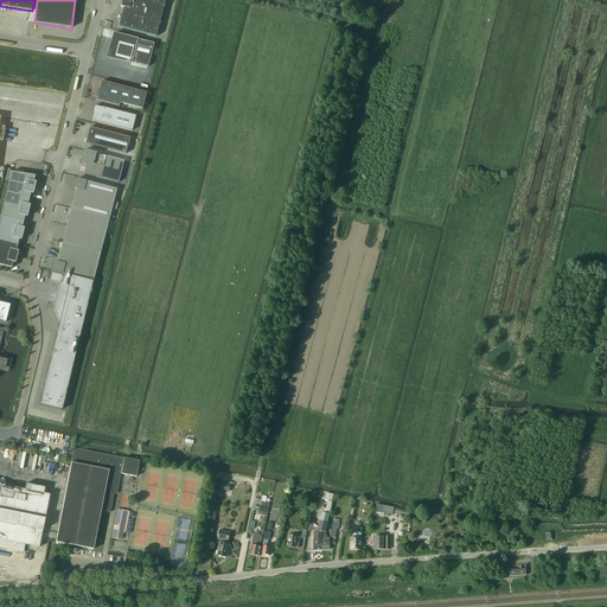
[(121,0),(120,7),(123,8),(119,27),(155,37),(165,0),(121,0)]
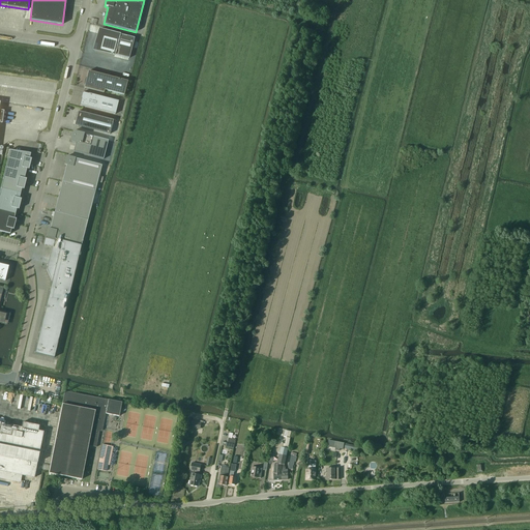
[(99,29),(94,50),(129,59),(135,38),(99,29)]
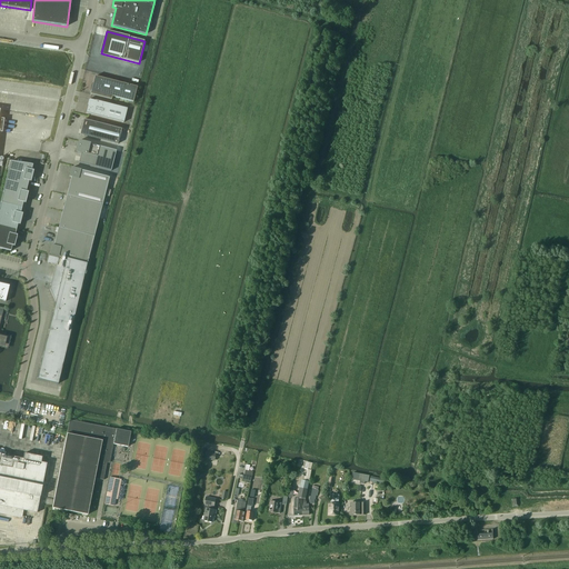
[(95,77),(91,92),(90,95),(111,100),(112,97),(133,102),(137,88),(95,77)]
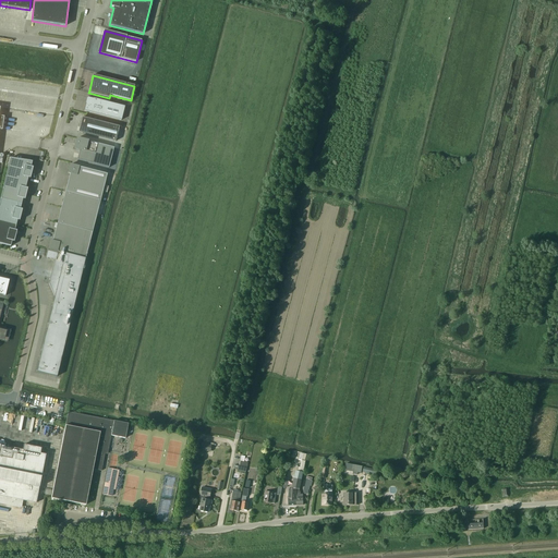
[(124,107),(87,97),(84,111),(121,121),(124,107)]
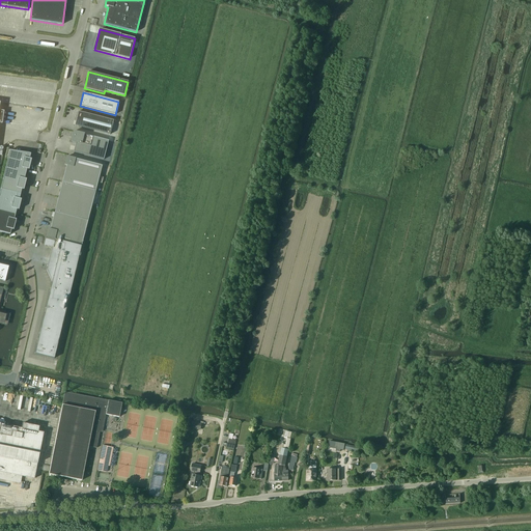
[(78,112),(75,126),(110,135),(113,120),(78,112)]
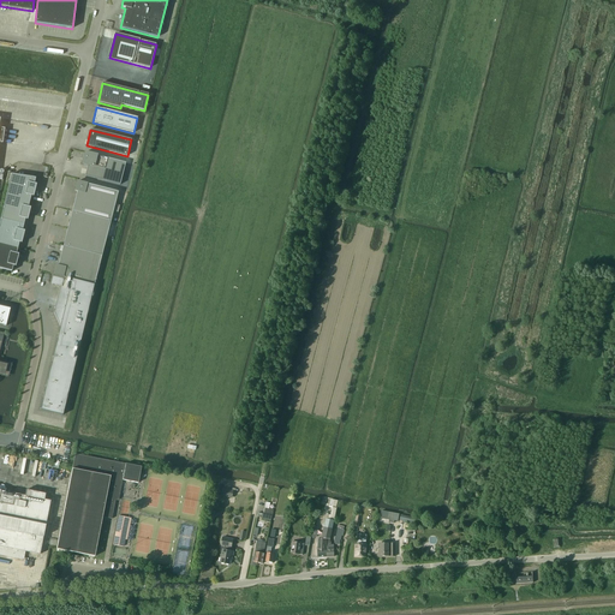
[(125,163),(84,153),(82,165),(88,166),(85,177),(120,185),(125,163)]
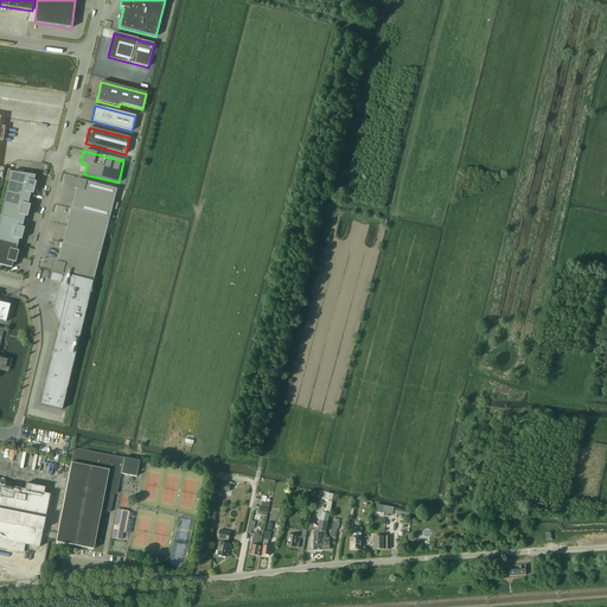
[(8,181),(34,189),(36,183),(33,181),(34,177),(32,176),(11,172),(8,181)]
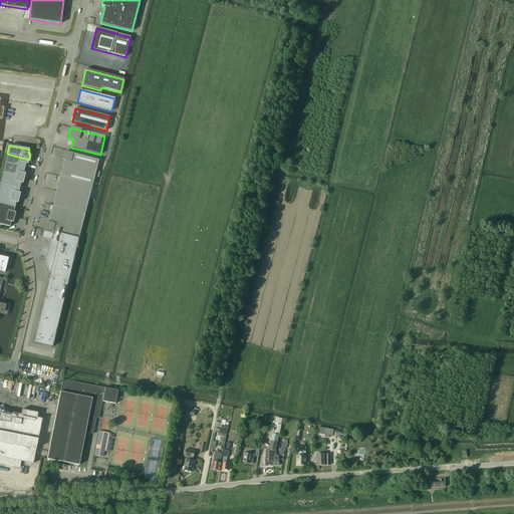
[(64,161),(63,165),(95,173),(98,161),(64,152),(62,160),(64,161)]
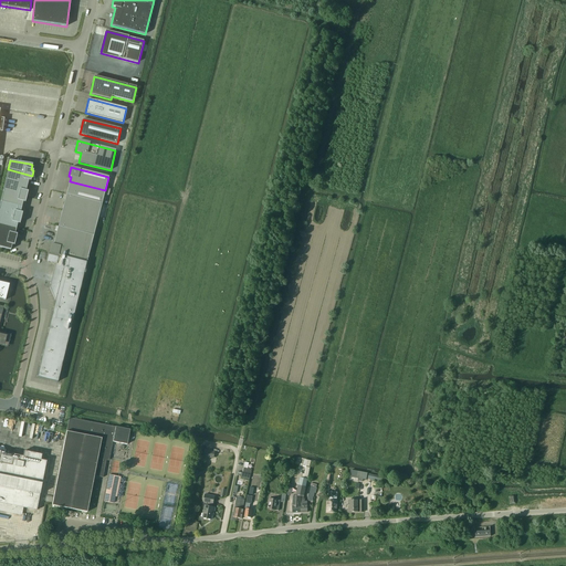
[(31,181),(32,176),(8,169),(6,180),(27,186),(29,180),(31,181)]
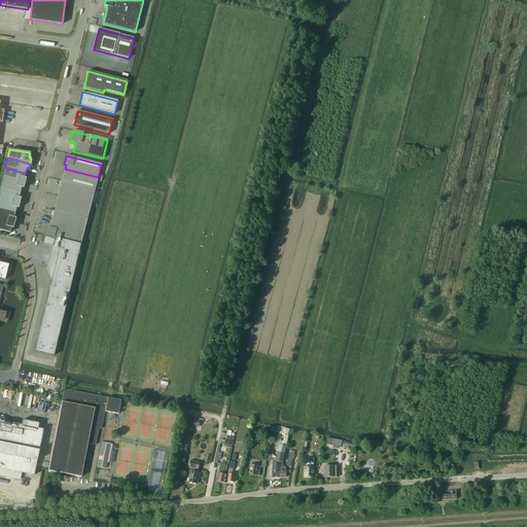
[(3,178),(25,183),(26,178),(24,178),(25,173),(5,168),(3,178)]
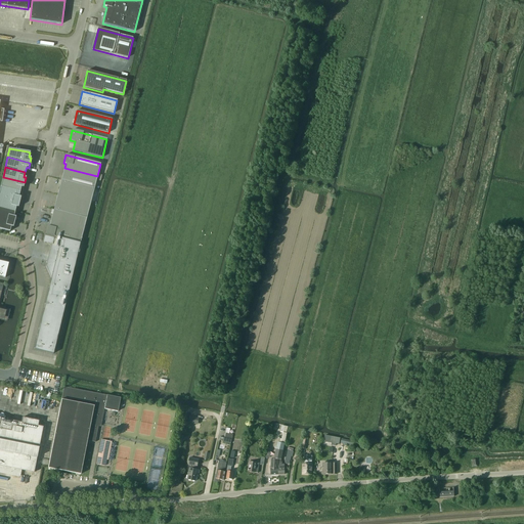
[(97,176),(64,168),(61,180),(94,188),(97,176)]
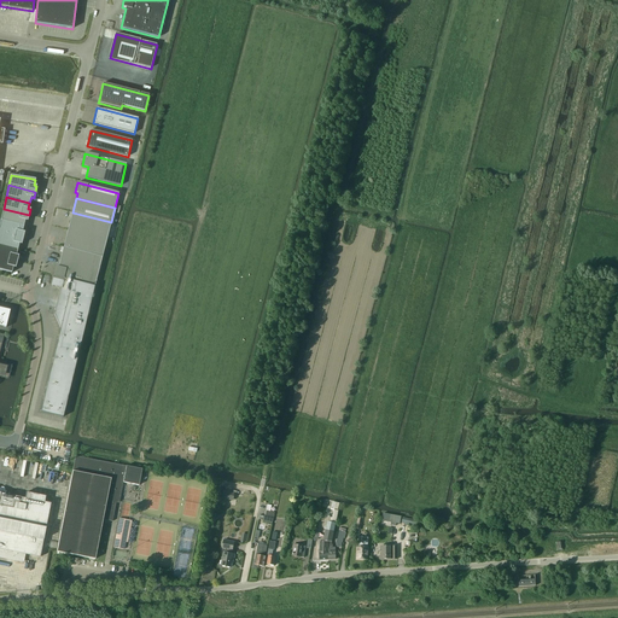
[(28,221),(29,215),(4,209),(0,221),(1,221),(24,226),(25,221),(28,221)]
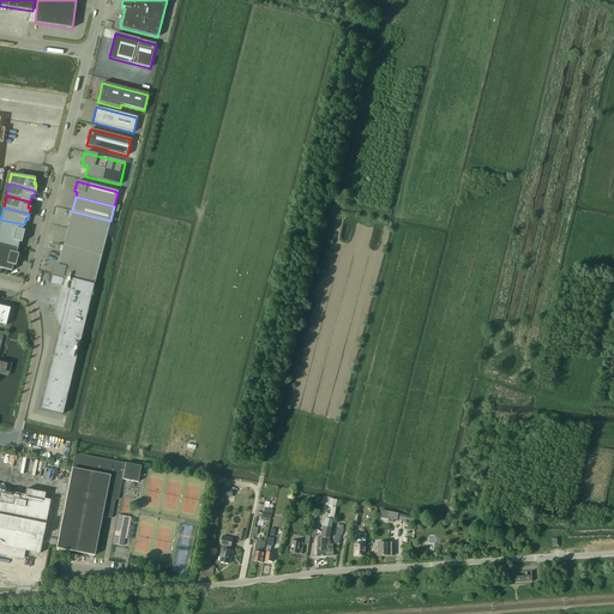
[(110,221),(72,211),(67,228),(106,239),(110,221)]
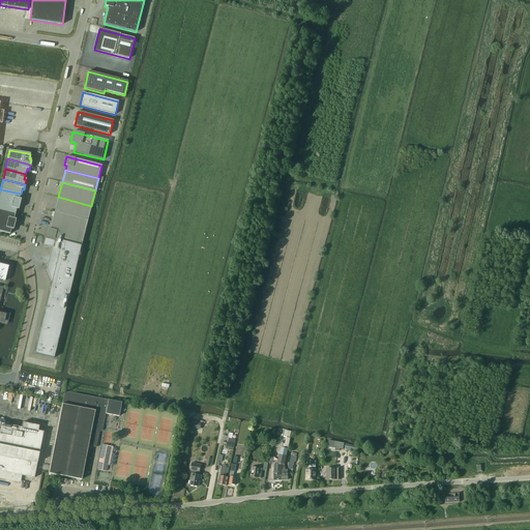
[(19,199),(21,194),(1,189),(0,192),(0,199),(20,205),(21,200),(19,199)]
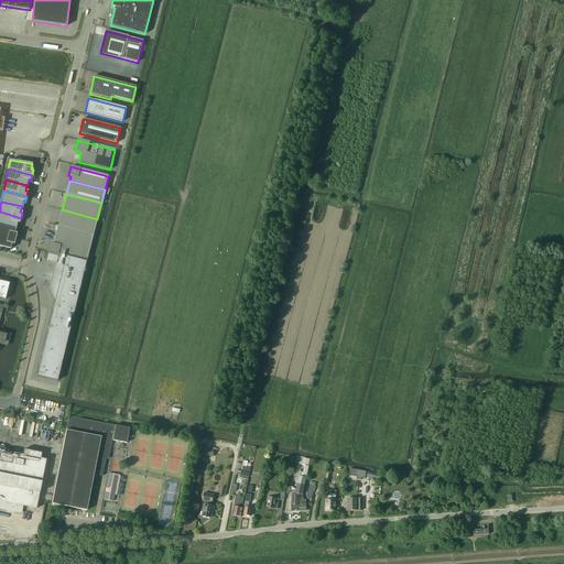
[(97,219),(62,209),(57,226),(94,235),(97,219)]
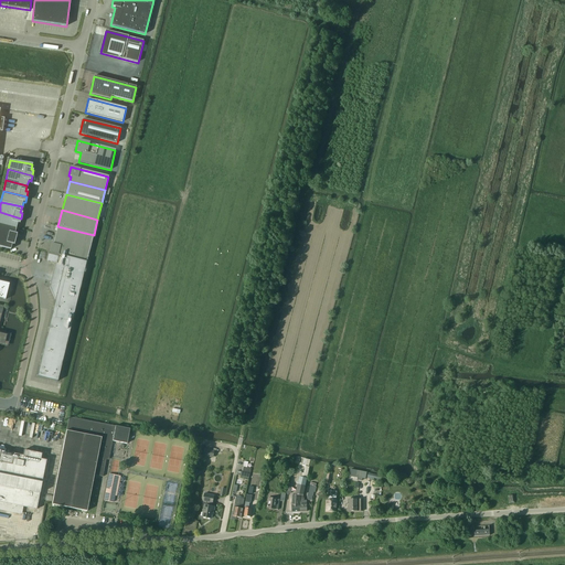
[(0,224),(17,228),(18,223),(20,224),(21,219),(0,212),(0,224)]
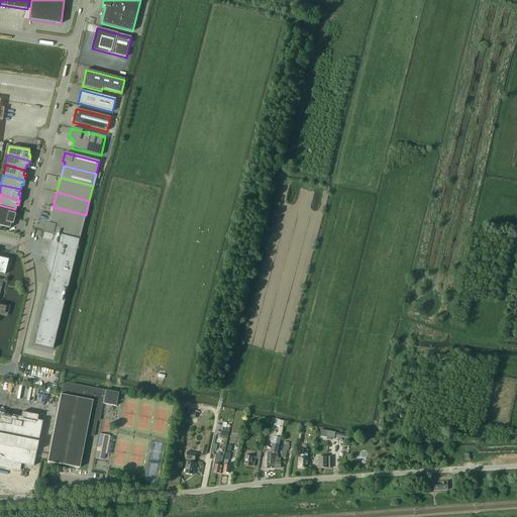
[(13,213),(15,209),(0,205),(0,215),(14,219),(15,214),(13,213)]
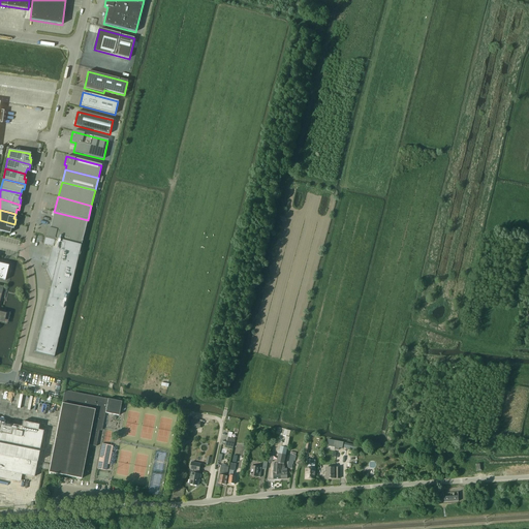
[(88,220),(54,212),(51,224),(84,232),(88,220)]
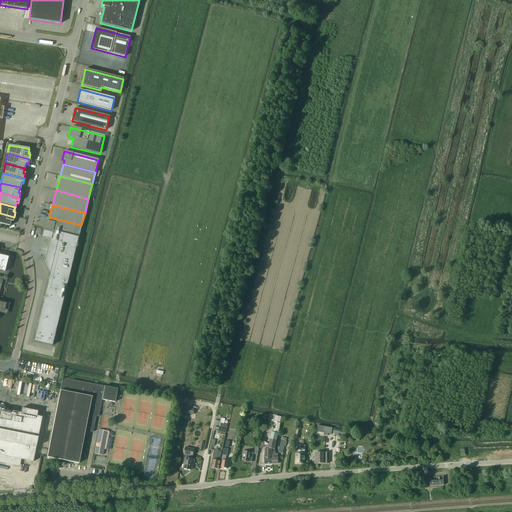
[(13,222),(14,217),(0,213),(0,223),(10,226),(11,221),(13,222)]
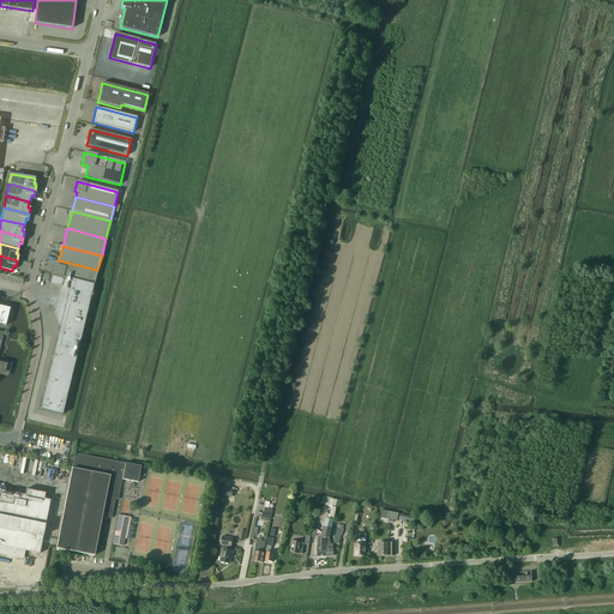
[(94,286),(97,270),(59,260),(58,265),(55,265),(53,275),(94,286)]
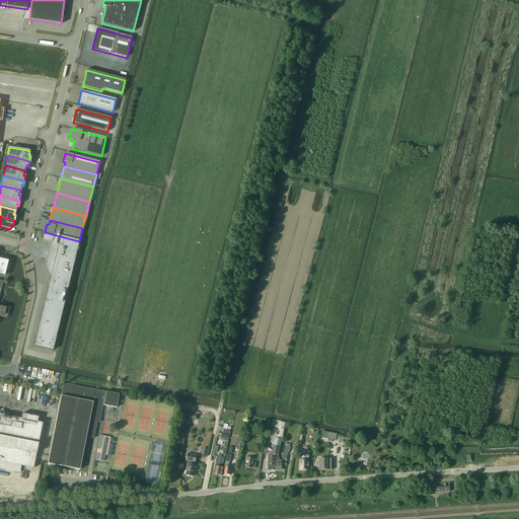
[(51,276),(33,346),(53,351),(79,241),(45,232),(43,240),(51,242),(46,264),(51,276)]
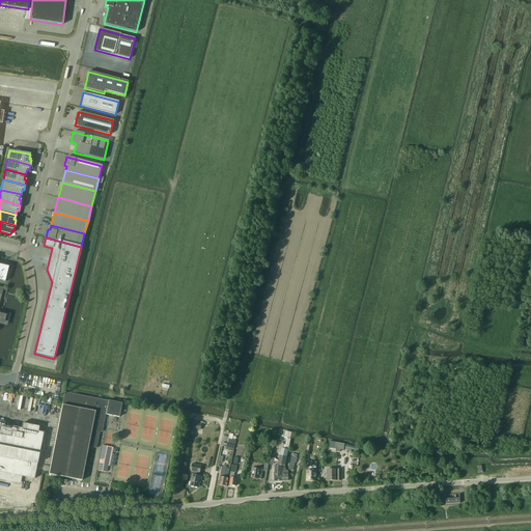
[(0,280),(5,282),(8,267),(0,263),(0,280)]
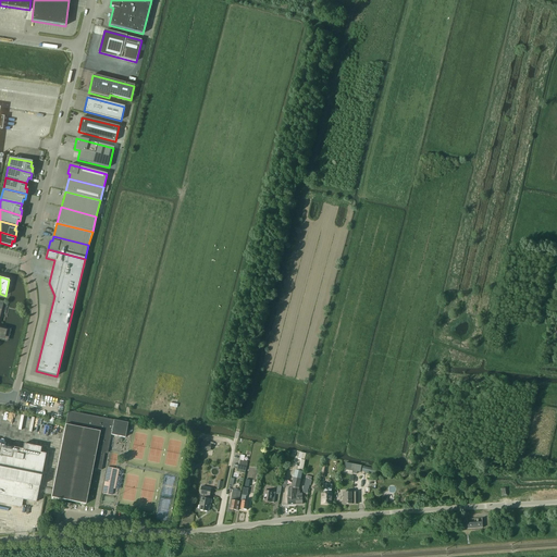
[(69,411),(51,497),(86,505),(93,469),(101,470),(104,453),(108,454),(111,435),(124,437),(127,423),(69,411)]
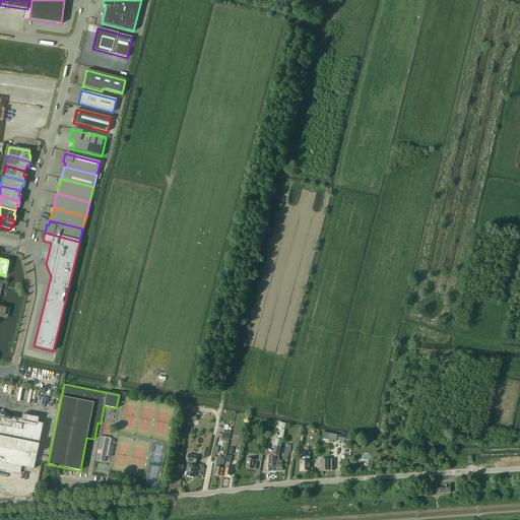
[(188,413),(186,419),(196,421),(197,414),(188,413)]
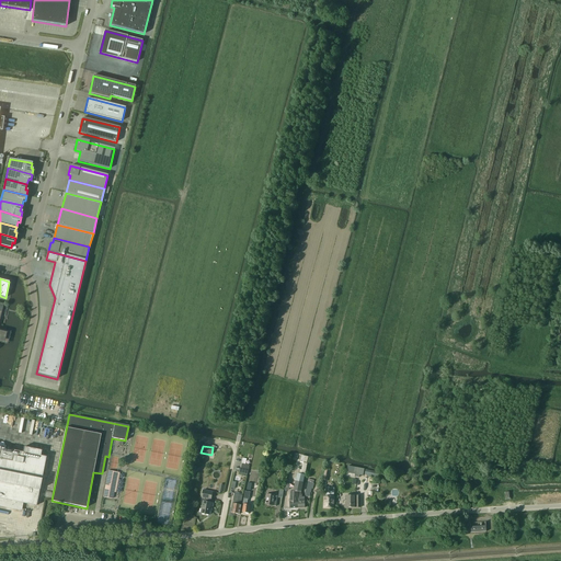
[(0,504),(22,508),(23,503),(36,506),(46,457),(0,447),(0,504)]
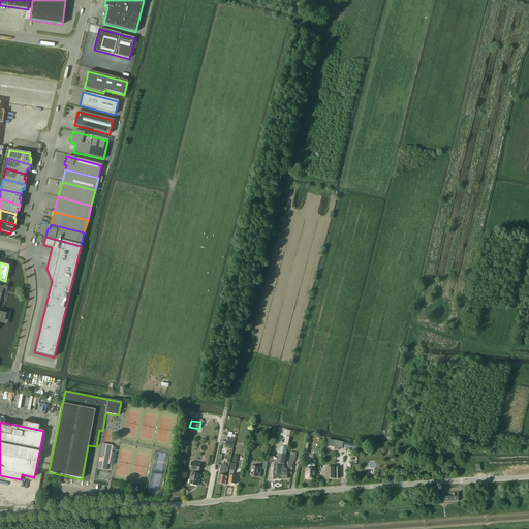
[(225,446),(225,445),(234,447),(236,438),(231,438),(232,433),(228,432),(226,442),(222,441),(221,445),(225,446)]
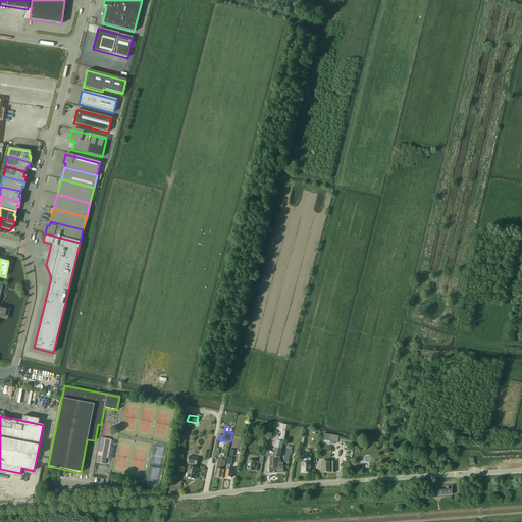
[(268,473),(277,473),(277,463),(276,458),(280,458),(285,431),(286,427),(280,426),(279,430),(282,431),(281,437),(279,437),(278,440),(276,440),(273,458),(270,458),(269,467),(269,470),(268,470),(268,473)]
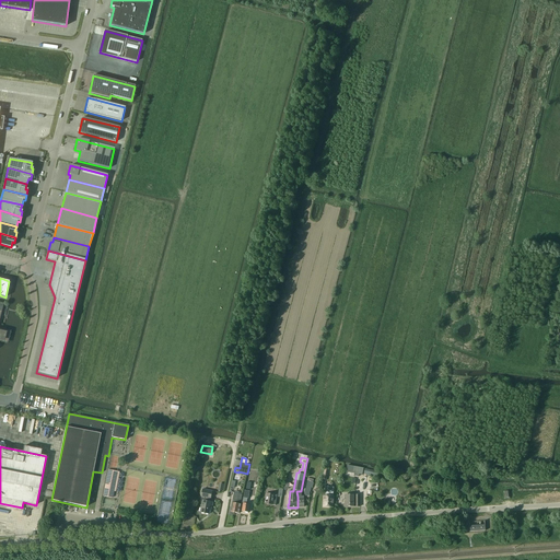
[(348,466),(347,471),(354,474),(354,476),(359,477),(359,475),(362,475),(363,468),(348,466)]
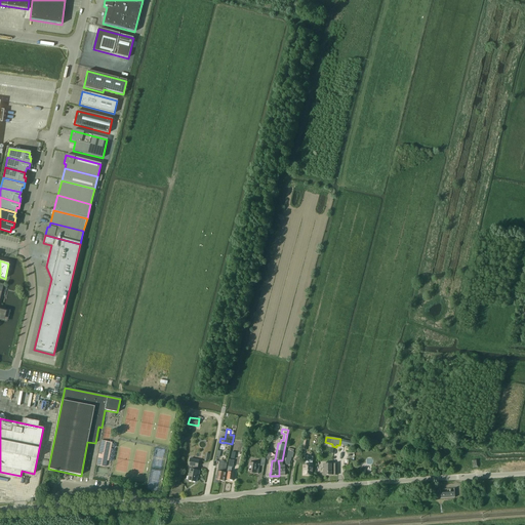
[(110,445),(101,444),(96,465),(106,467),(110,445)]
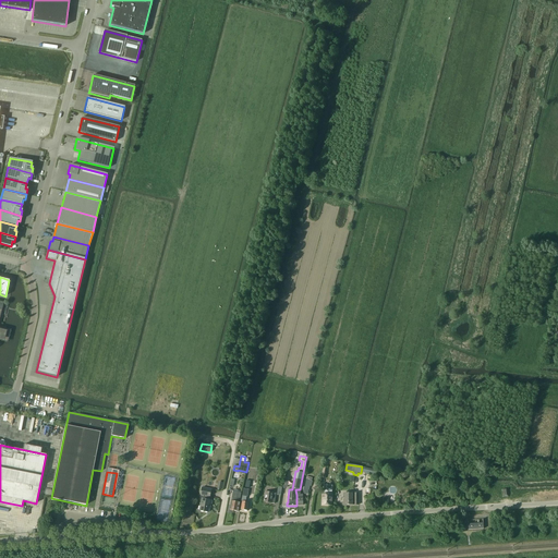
[(332,494),(331,494),(331,485),(324,485),(323,492),(323,505),(331,506),(332,494)]
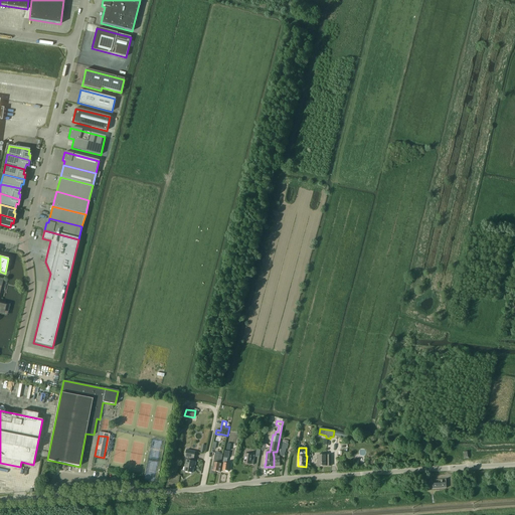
[(186,461),(184,471),(192,473),(193,468),(193,466),(194,467),(195,462),(192,462),(193,459),(194,459),(195,452),(187,451),(185,457),(188,458),(188,461),(186,461)]
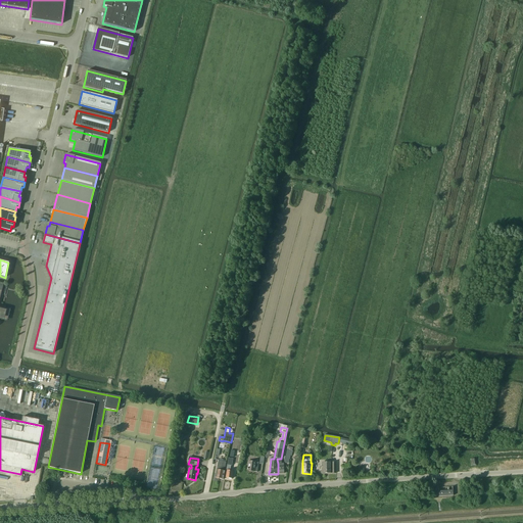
[(246,470),(257,472),(258,462),(248,461),(246,470)]
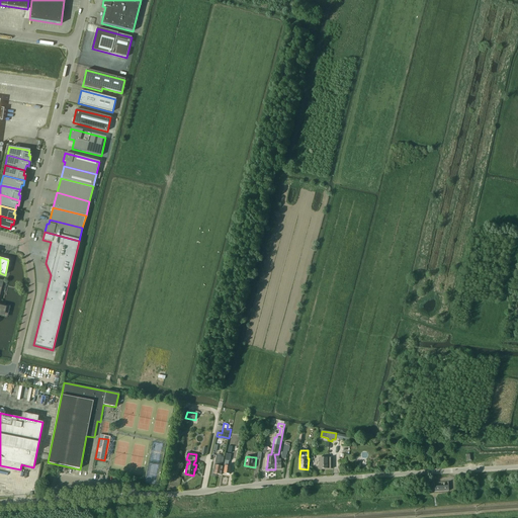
[(319,468),(333,468),(333,458),(319,458),(319,468)]
